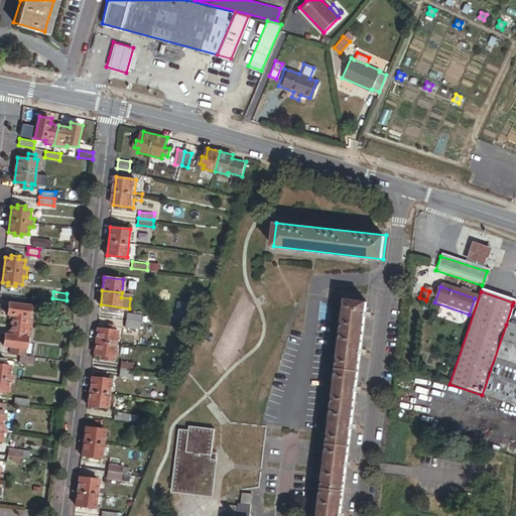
[(55,307),(55,300),(41,298),(40,305),(55,307)]
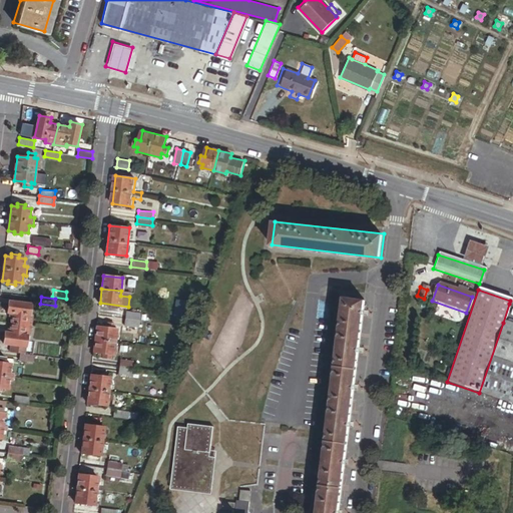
[(340,512),(366,300),(345,297),(318,512),(340,512)]
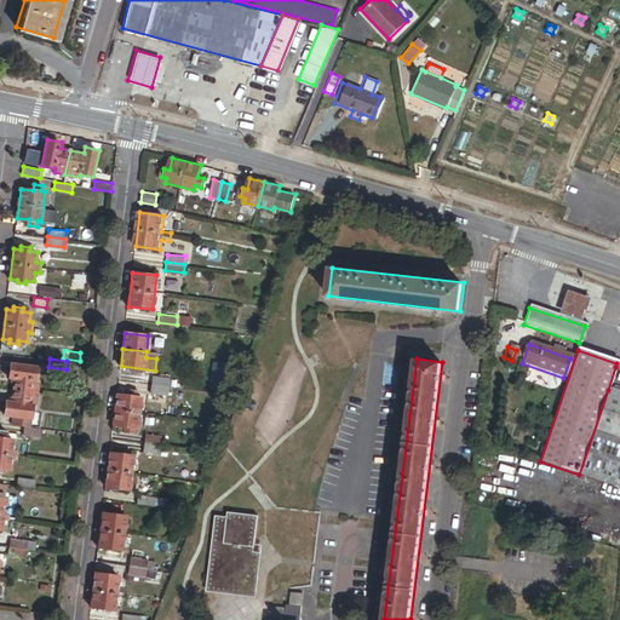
[(36,405),(40,380),(36,380),(39,367),(11,363),(10,377),(15,377),(12,402),(6,401),(5,415),(12,415),(11,423),(26,425),(30,425),(34,403),(36,405)]
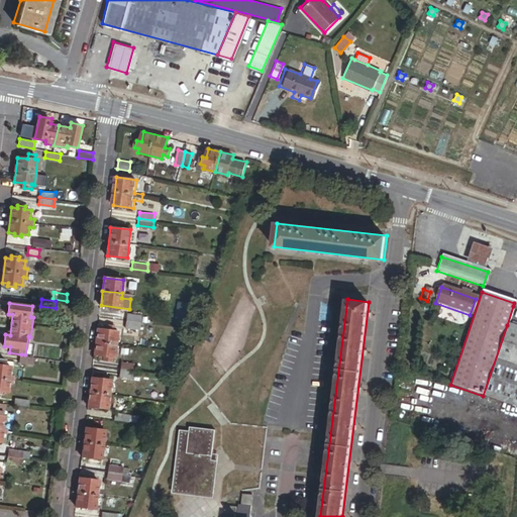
[(141,321),(142,315),(126,313),(126,319),(141,321)]
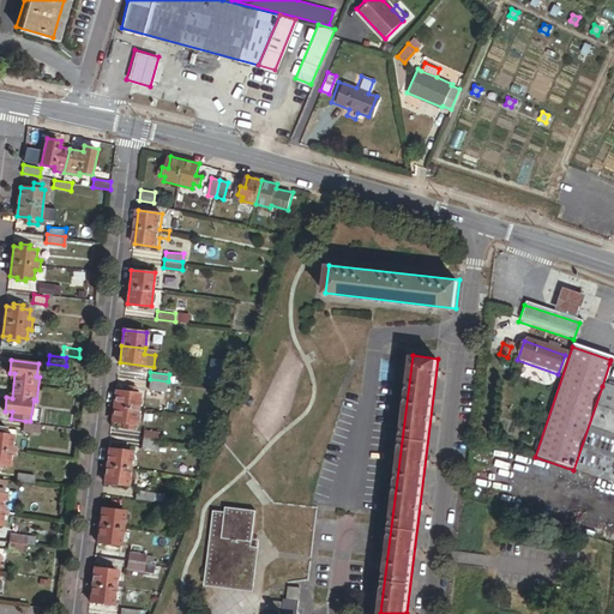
[(167,390),(168,381),(150,379),(149,387),(167,390)]
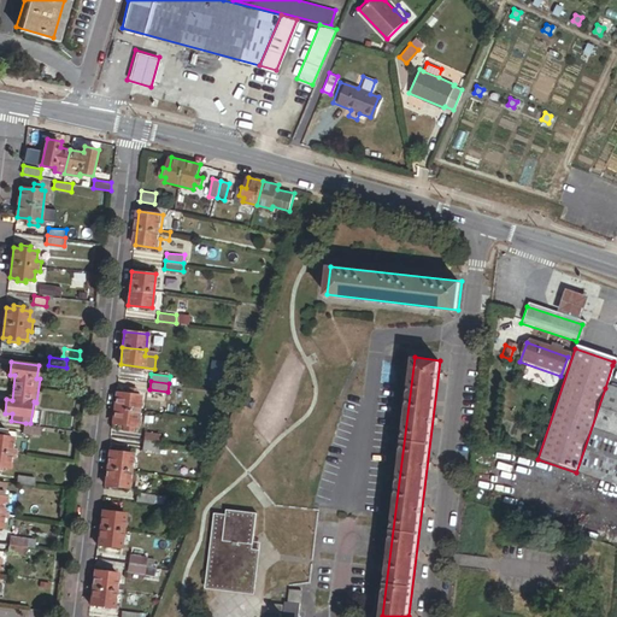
[(616,452),(616,392),(605,388),(576,472),(601,481),(611,451),(616,452)]
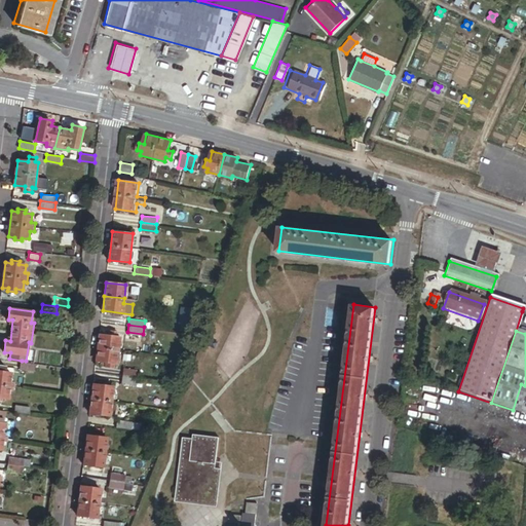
[(117,363),(120,338),(118,338),(118,333),(111,332),(110,337),(100,335),(97,360),(107,362),(106,367),(114,368),(114,362),(117,363)]
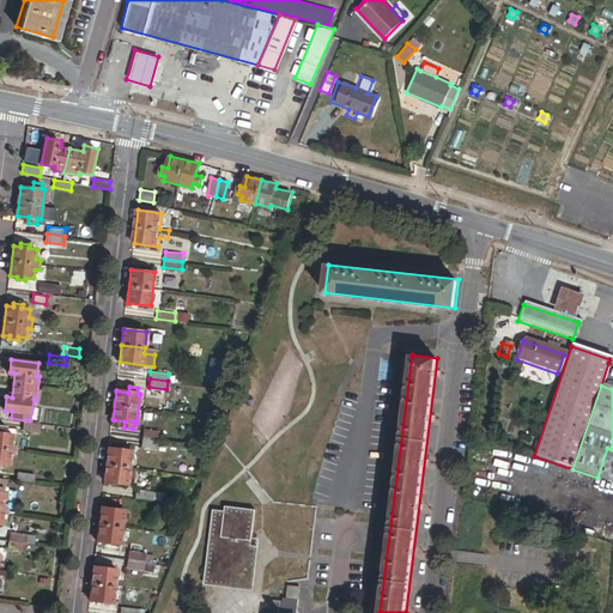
[(42,431),(42,423),(30,420),(25,420),(24,429),(42,431)]
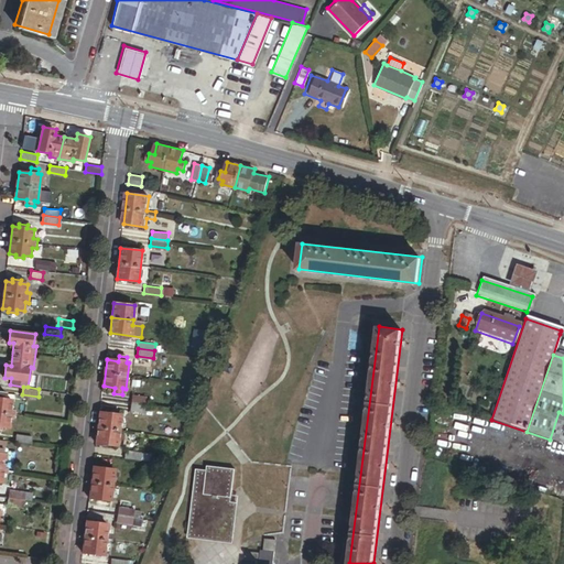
[(14,419),(15,409),(12,409),(13,400),(6,399),(7,396),(0,394),(0,429),(2,429),(3,426),(9,427),(10,419),(14,419)]
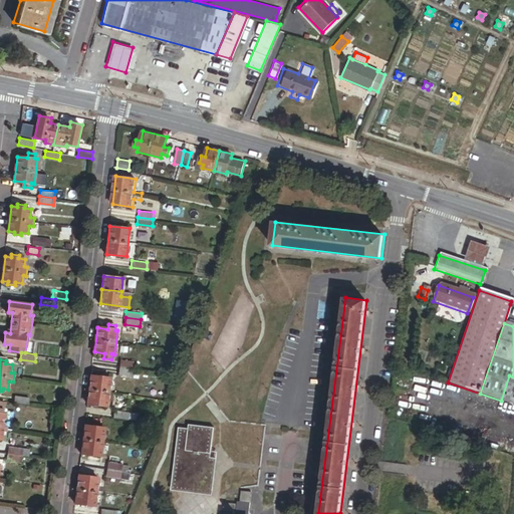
[(134,375),(135,368),(133,368),(119,366),(118,373),(134,375)]
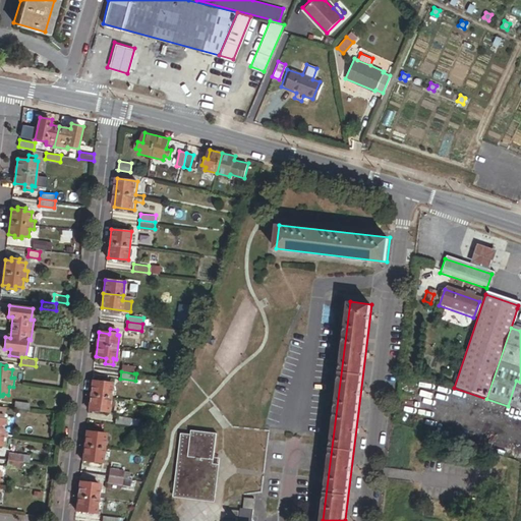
[(110,411),(113,384),(93,381),(89,409),(110,411)]
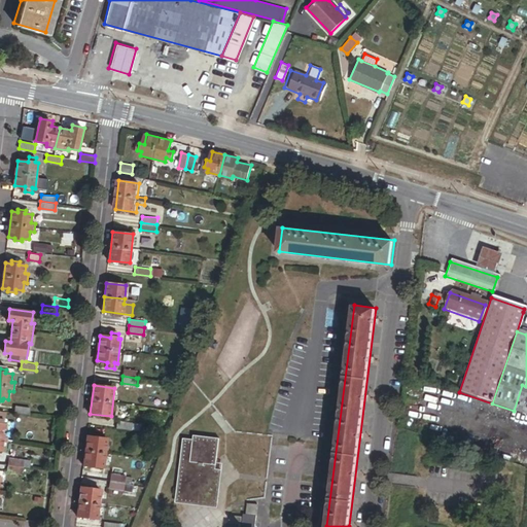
[(526,386),(522,385),(514,411),(526,415),(526,386)]
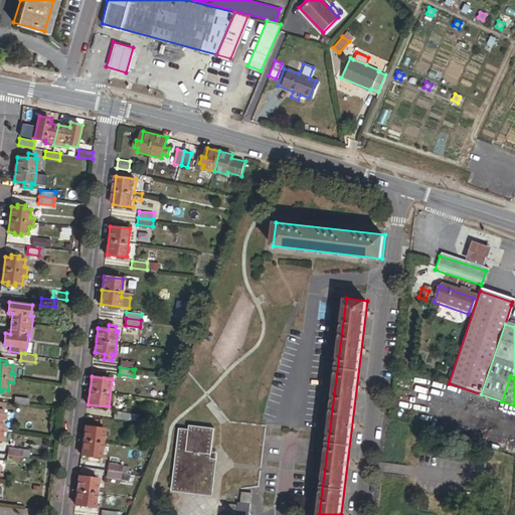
[(28,404),(29,398),(14,396),(13,403),(28,404)]
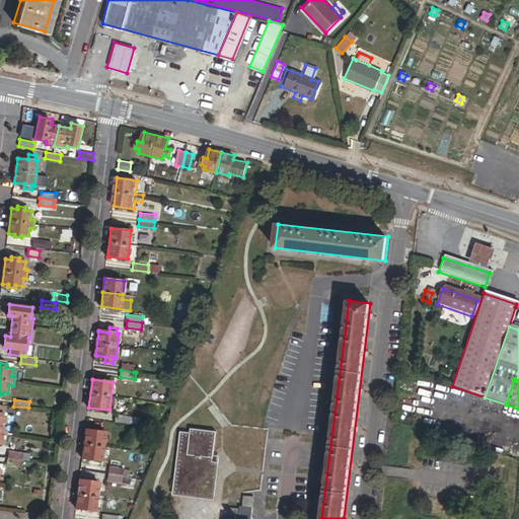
[(4,427),(5,419),(4,418),(4,414),(5,414),(6,405),(0,403),(0,428),(8,430),(9,427),(4,427)]
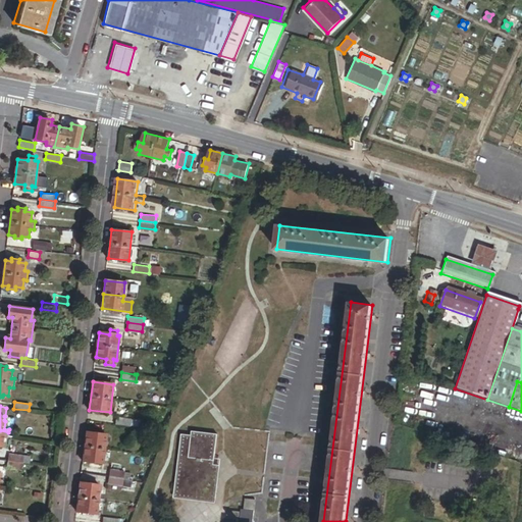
[(131,425),(132,418),(115,417),(115,424),(131,425)]
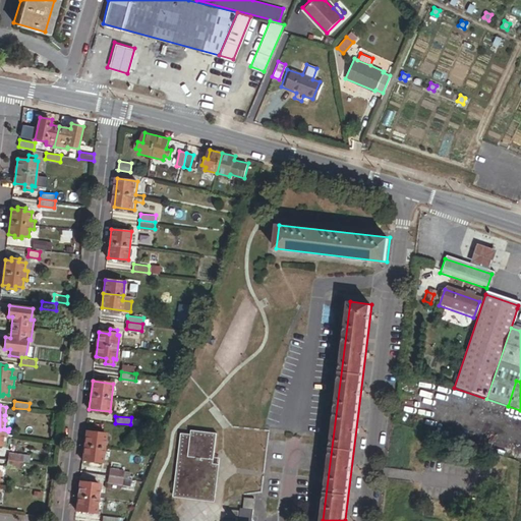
[(8,438),(8,431),(0,429),(0,445),(3,446),(4,437),(8,438)]
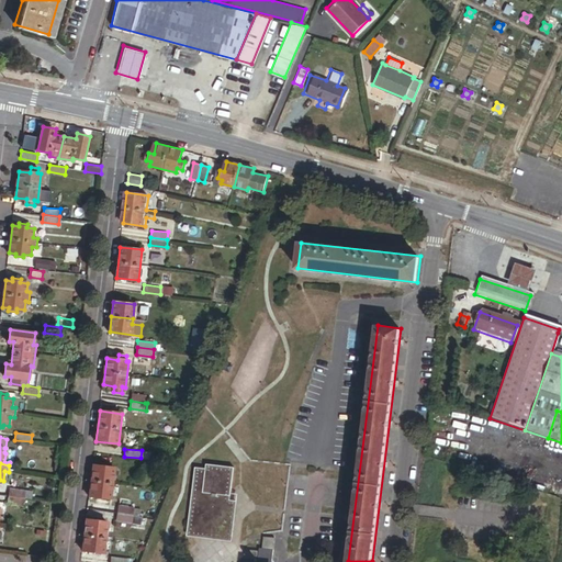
[(233,539),(236,512),(233,512),(234,499),(234,498),(232,498),(235,465),(208,463),(208,468),(201,467),(194,535),(233,539)]
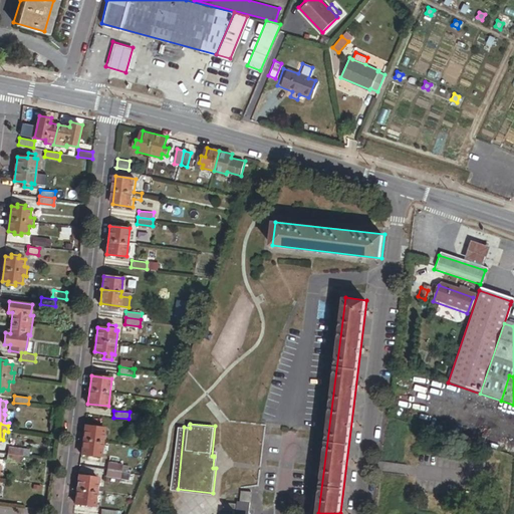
[(101,456),(104,428),(85,426),(81,453),(101,456)]
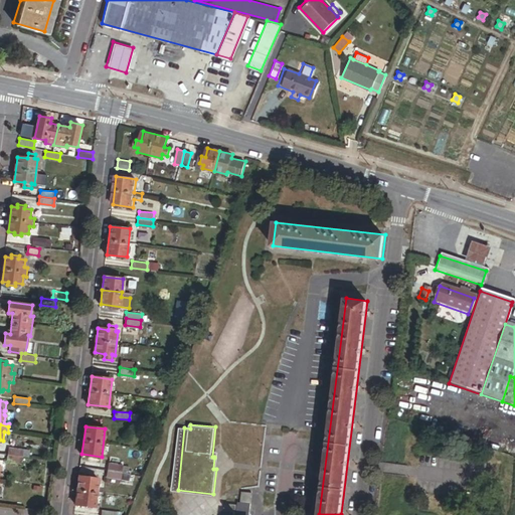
[(22,456),(23,449),(8,447),(7,454),(22,456)]
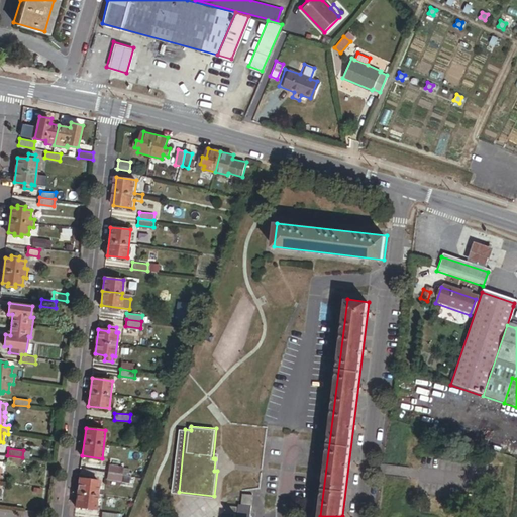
[(21,464),(22,457),(7,455),(6,462),(21,464)]
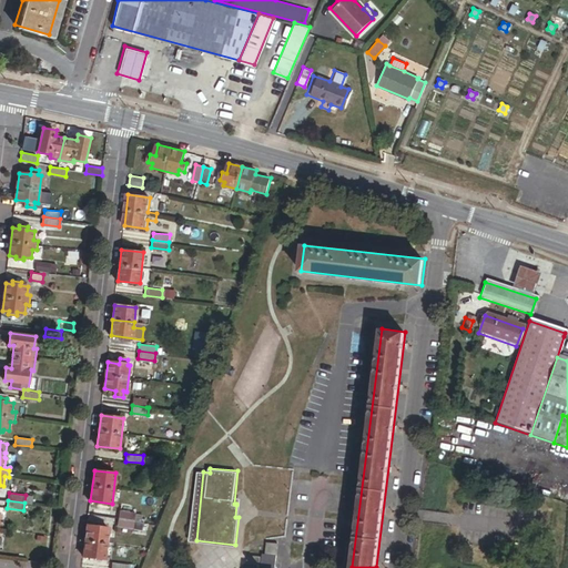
[(134,520),(135,513),(119,511),(118,518),(134,520)]
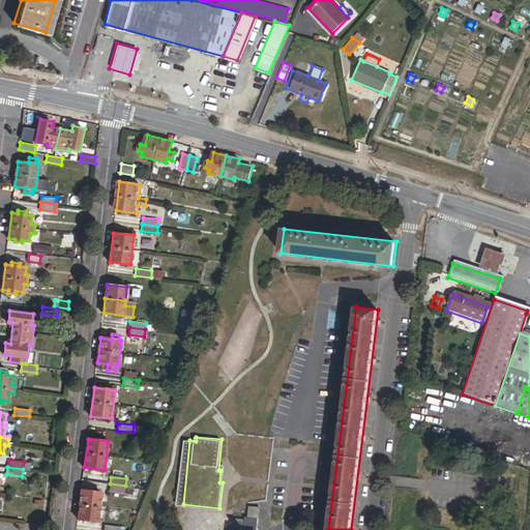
[(124,493),(125,486),(110,483),(109,491),(124,493)]
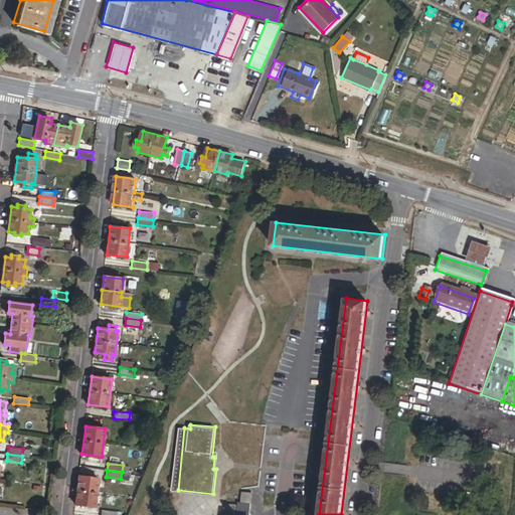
[(130,480),(131,473),(122,472),(121,479),(130,480)]
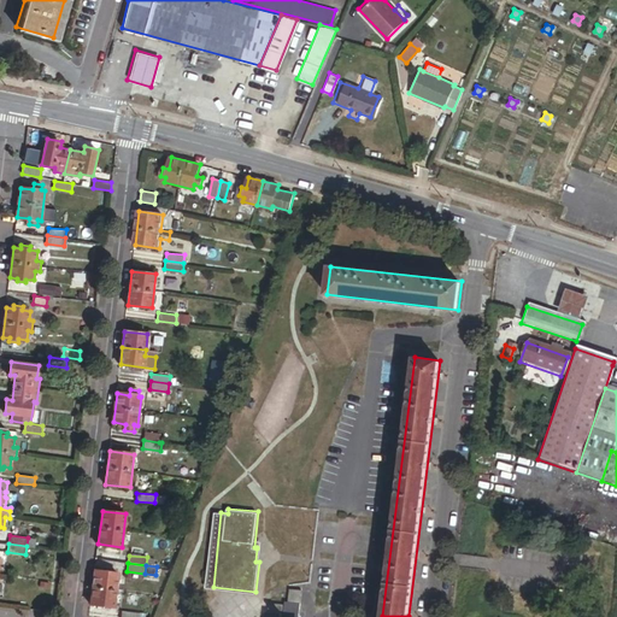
[(115,606),(118,574),(94,570),(90,604),(115,606)]
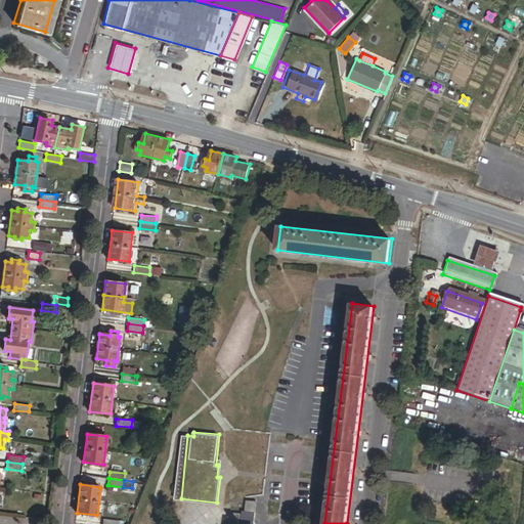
[(254,523),(257,503),(248,501),(246,511),(243,511),(243,514),(229,512),(228,520),(238,521),(237,523),(254,523)]
